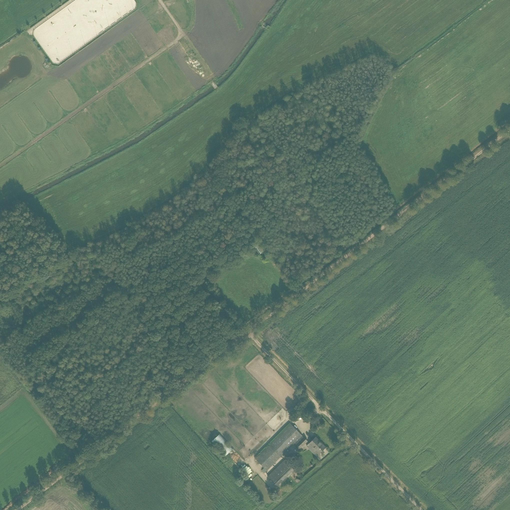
[(251,245),(257,252),(262,249),(256,242),(251,245)]
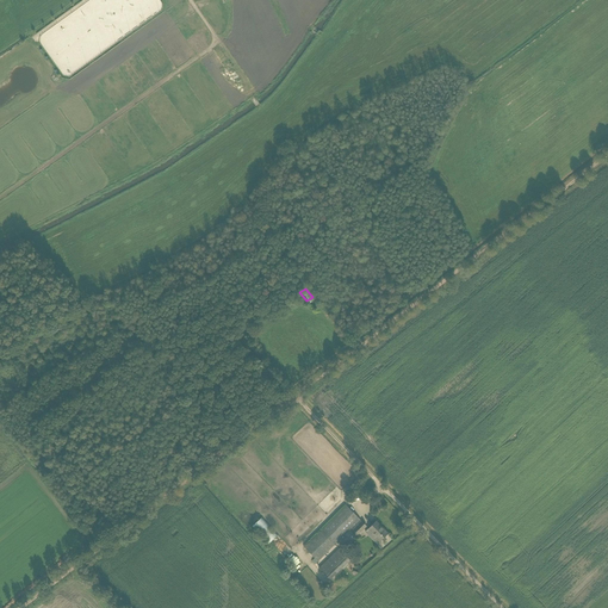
[(302,545),(316,558),(358,517),(345,503),(302,545)]
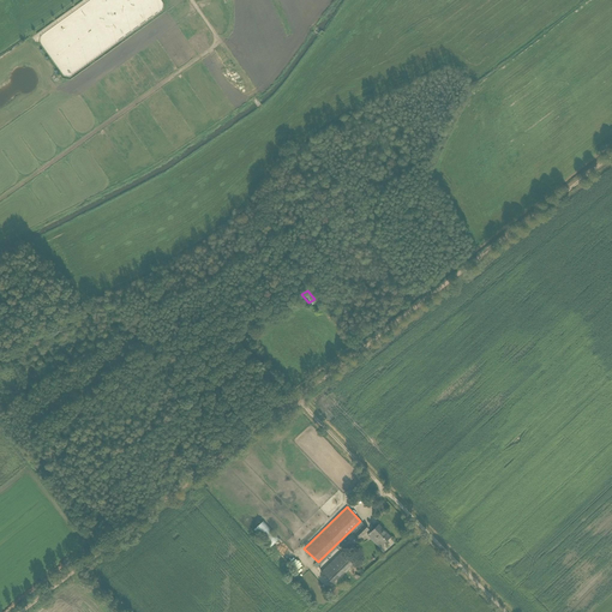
[(263,519),(253,526),(269,545),(279,539),(263,519)]
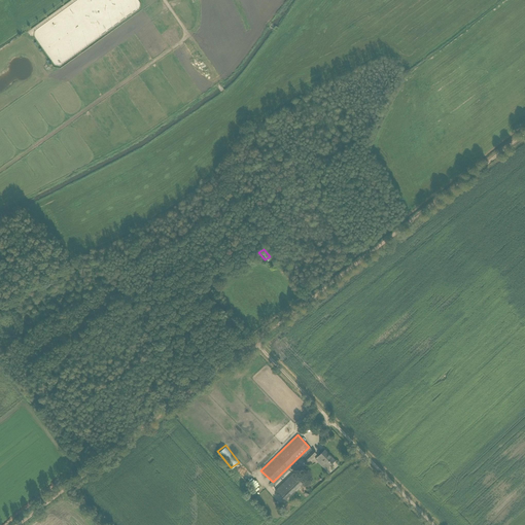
[(303,455),(306,458),(307,460),(314,452),(310,448),(303,455)]
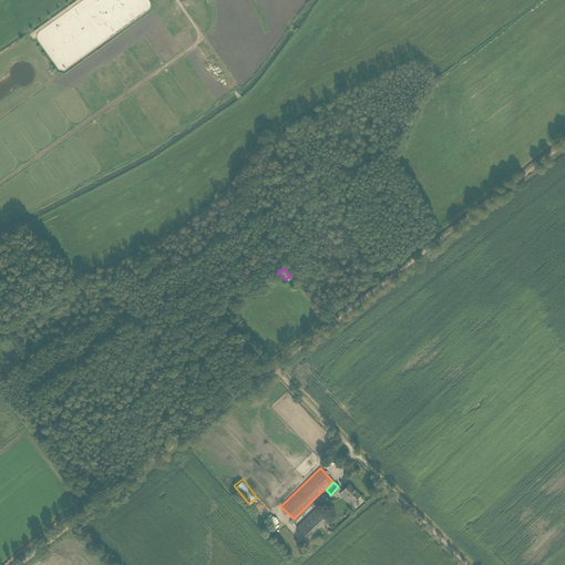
[(337,492),(348,503),(358,493),(347,482),(340,490),(337,492)]
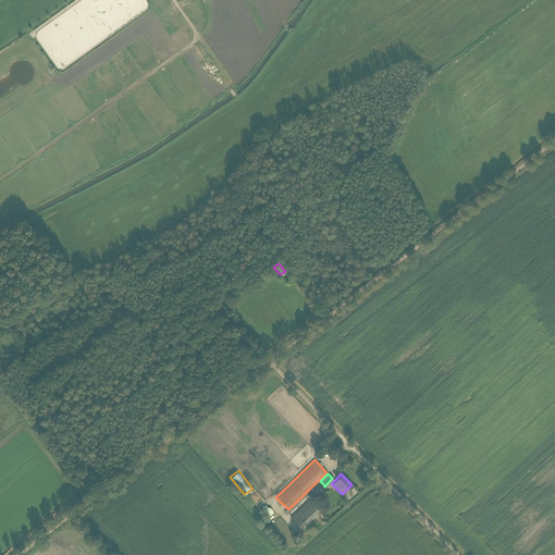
[(288,516),(299,527),(318,508),(307,498),(288,516)]
